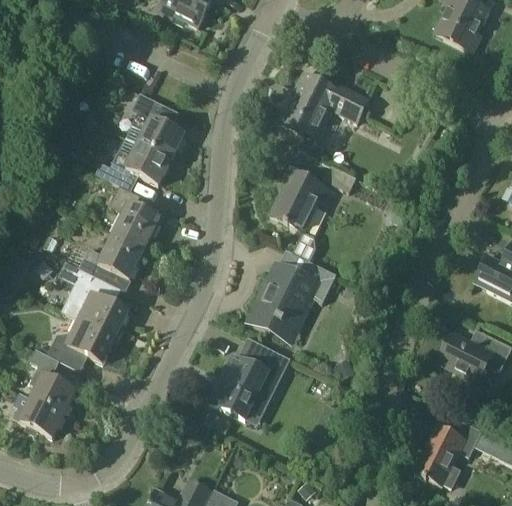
[(198,28),(212,1),(210,0),(163,0),(157,12),(172,20),(174,16),(198,28)]
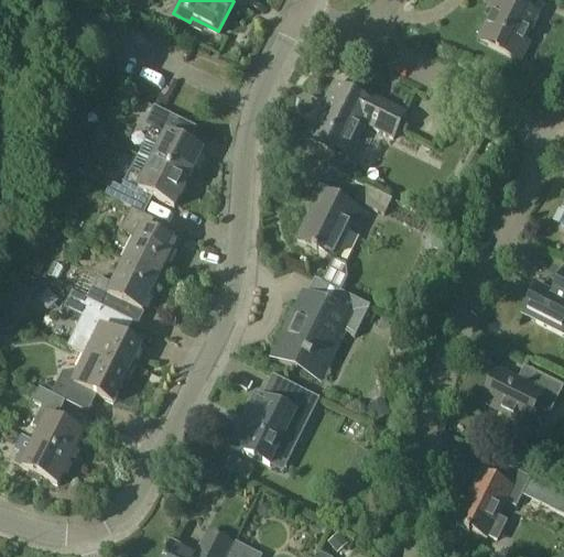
[(516,54),(537,11),(522,4),(524,0),(494,0),(492,3),(495,4),(479,36),(516,54)]
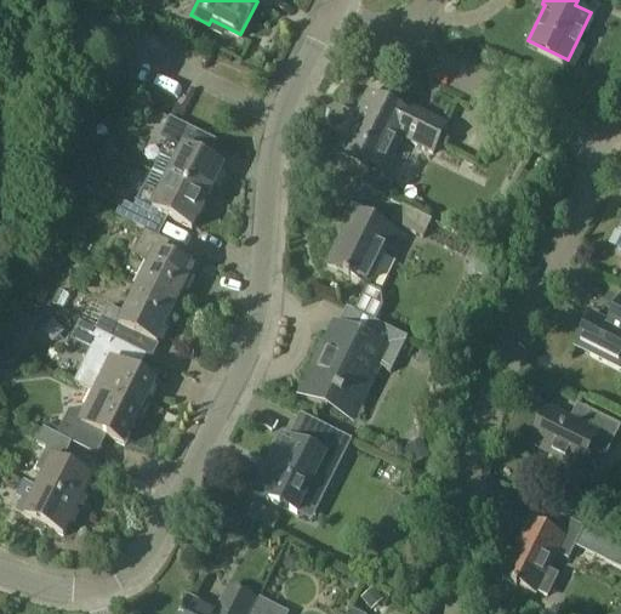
[(381,96),(365,87),(354,112),(357,113),(340,148),(370,164),(363,178),(386,189),(391,178),(381,174),(402,132),(432,148),(446,120),(385,90),(381,96)]
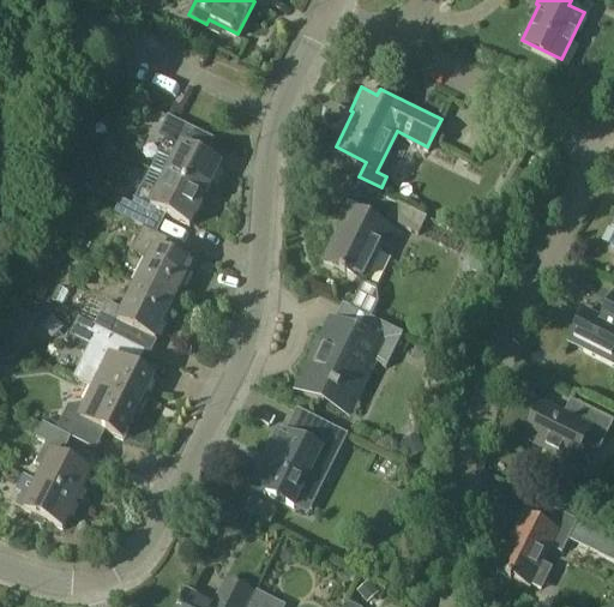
[(166,174),(204,193),(218,163),(190,149),(197,134),(167,119),(158,134),(167,138),(161,151),(174,157),(166,174)]
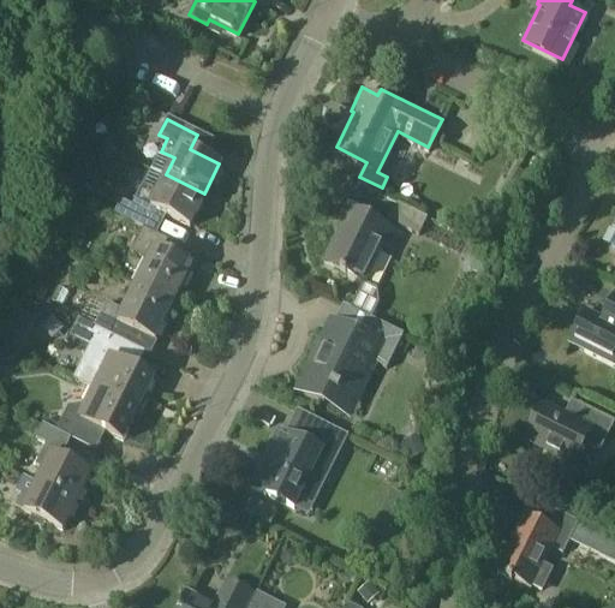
[(150,166),(143,182),(132,203),(124,198),(118,210),(157,231),(167,212),(189,224),(204,194),(166,174),(150,166)]
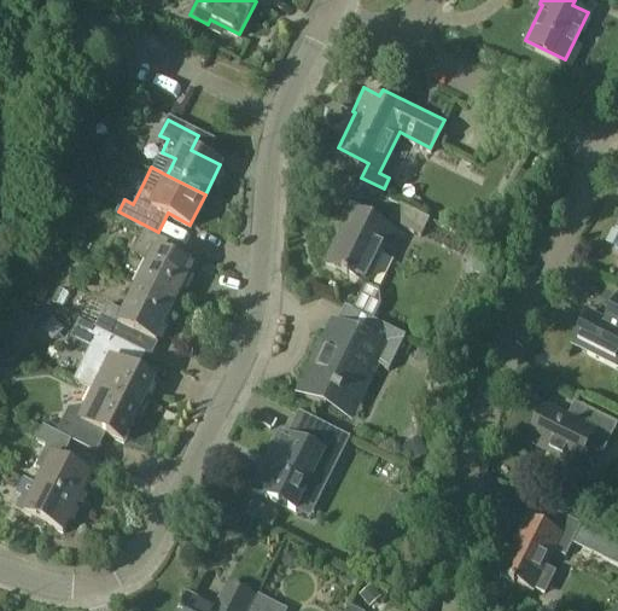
[(421,231),(430,215),(400,199),(391,216),(421,231)]
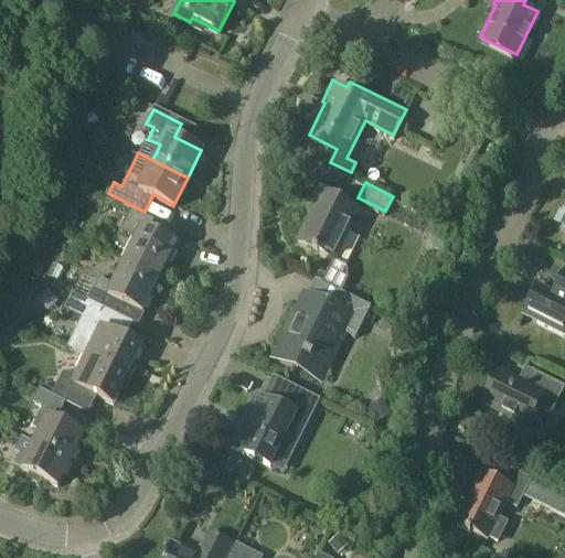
[(360,227),(368,211),(322,189),(298,239),(333,256),(350,222),(360,227)]
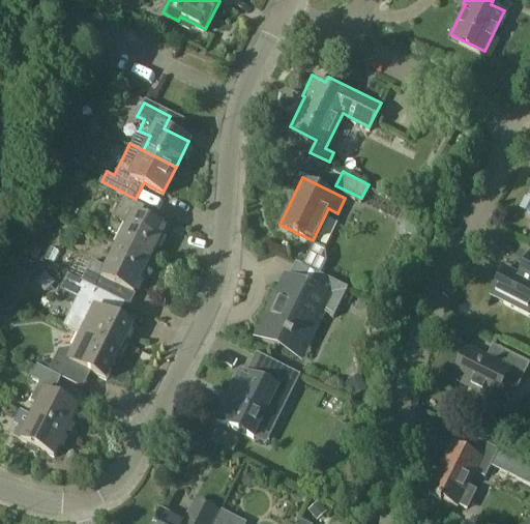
[(117,242),(148,258),(164,227),(133,211),(117,242)]
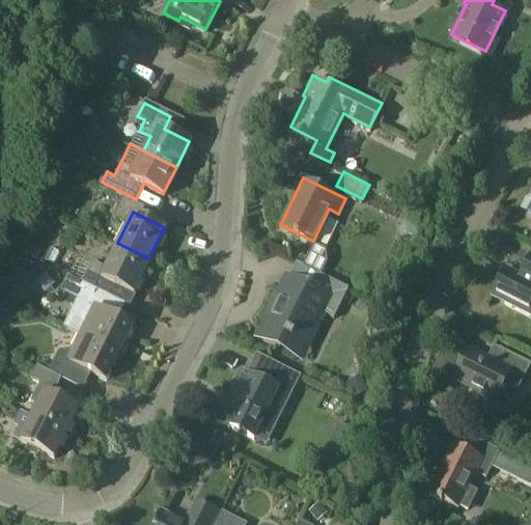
[(133,291),(148,258),(117,243),(105,267),(91,260),(83,278),(124,300),(127,301),(133,291)]
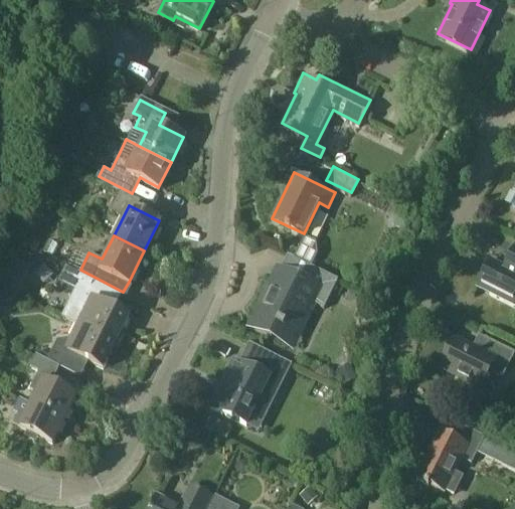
[(514,243),(505,264),(490,257),(477,285),(514,303),(514,305),(514,243)]
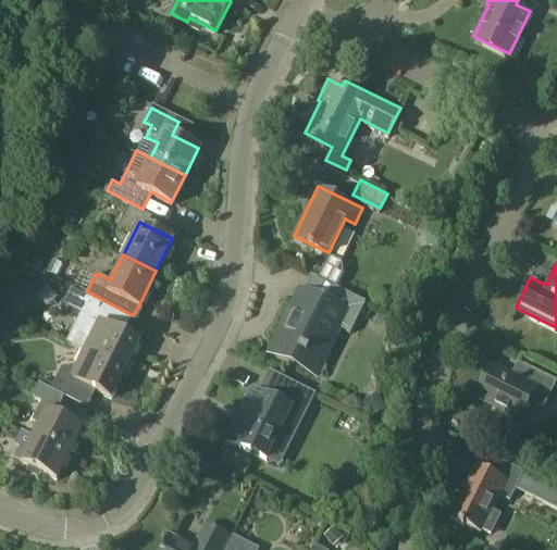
[(131,314),(87,291),(86,294),(72,287),(64,302),(88,314),(86,321),(97,326),(85,348),(124,367),(138,341),(121,333),(131,314)]
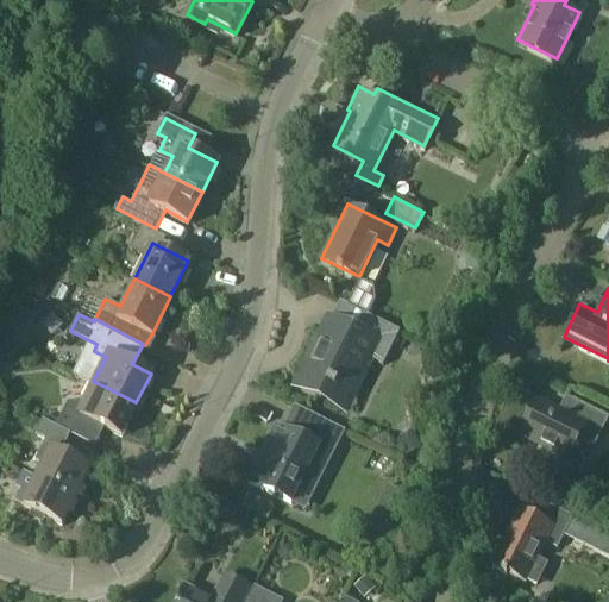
[(349,397),(375,343),(337,324),(309,378),(349,397)]
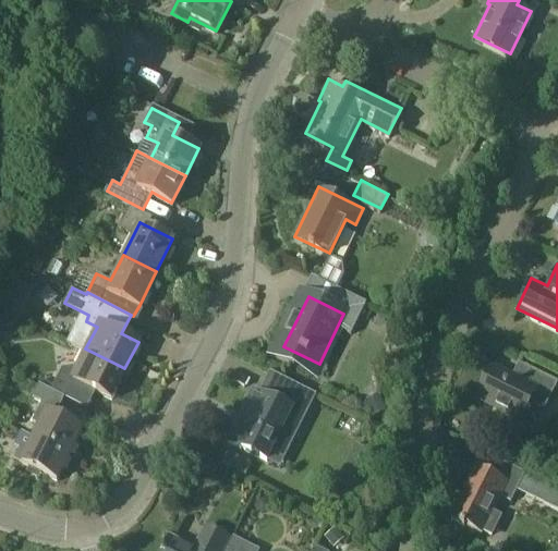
[(149,302),(145,311),(164,319),(168,310),(149,302)]
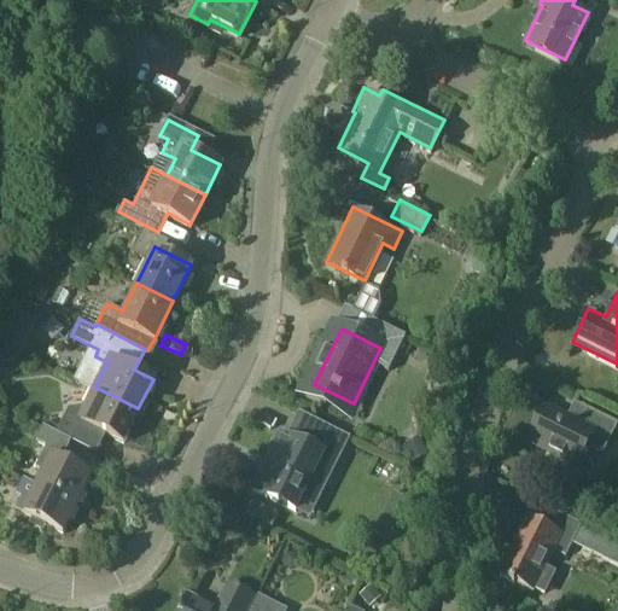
[(4,339),(0,347),(0,358),(17,356),(21,349),(4,339)]
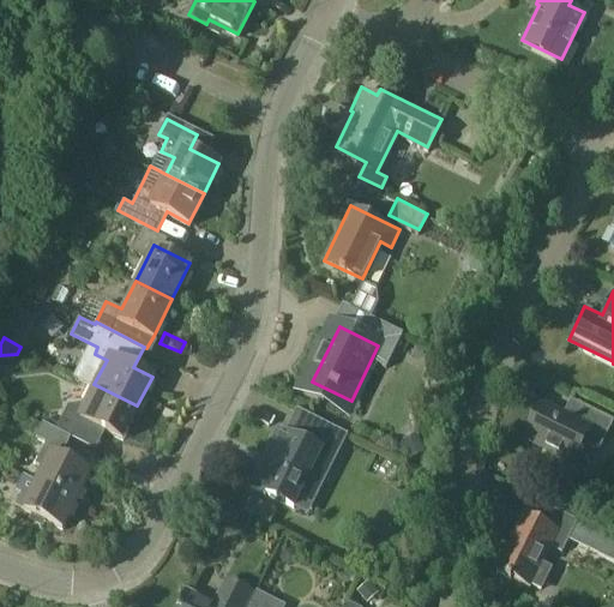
[(121,436),(137,406),(94,384),(88,397),(70,401),(56,428),(72,436),(95,448),(106,427),(121,436)]
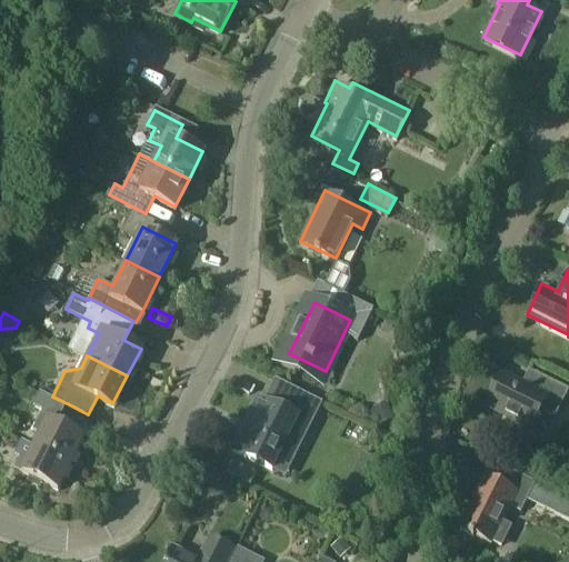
[(568,387),(538,371),(530,385),(505,371),(488,404),(529,424),(539,404),(556,413),(568,387)]
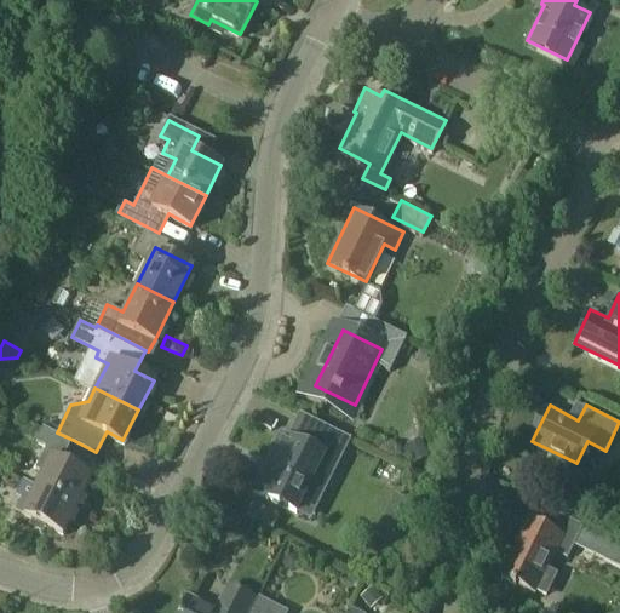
[(46,418),(44,425),(56,431),(59,425),(46,418)]
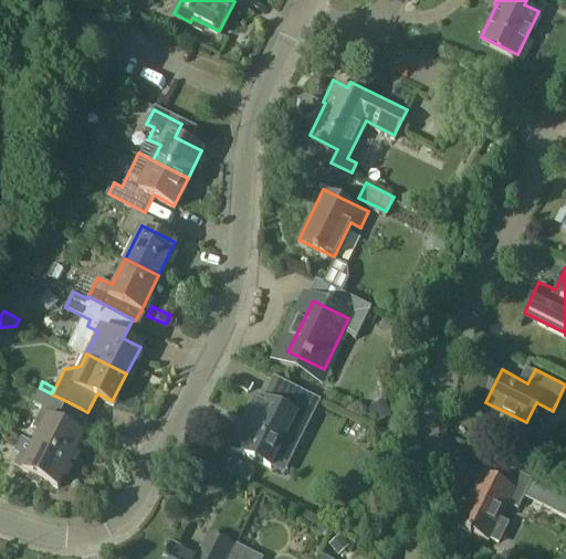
[(230,444),(250,455),(270,465),(295,414),(305,420),(317,397),(289,381),(276,403),(261,396),(247,425),(241,422),(230,444)]
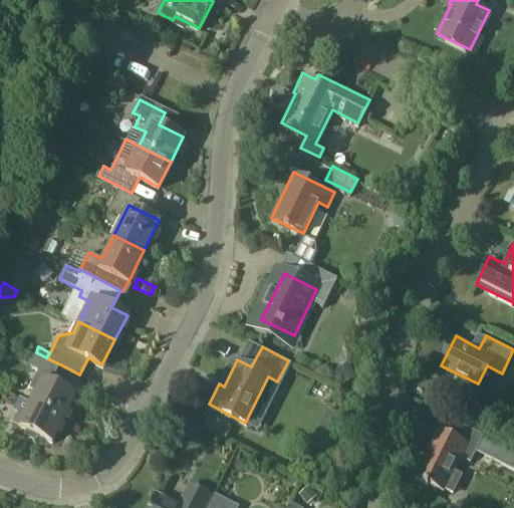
[(60,364),(47,358),(37,353),(32,362),(41,366),(31,387),(37,390),(31,402),(63,418),(74,395),(62,388),(65,381),(55,375),(60,364)]
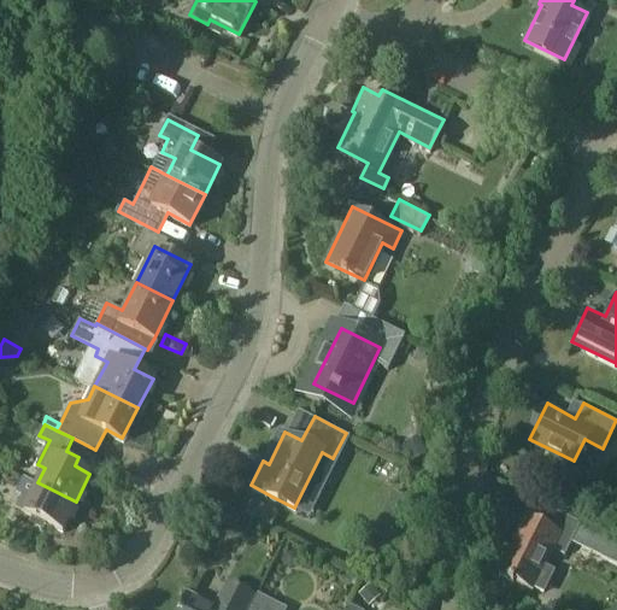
[(76,502),(37,482),(25,476),(18,490),(24,493),(18,508),(62,529),(76,502)]
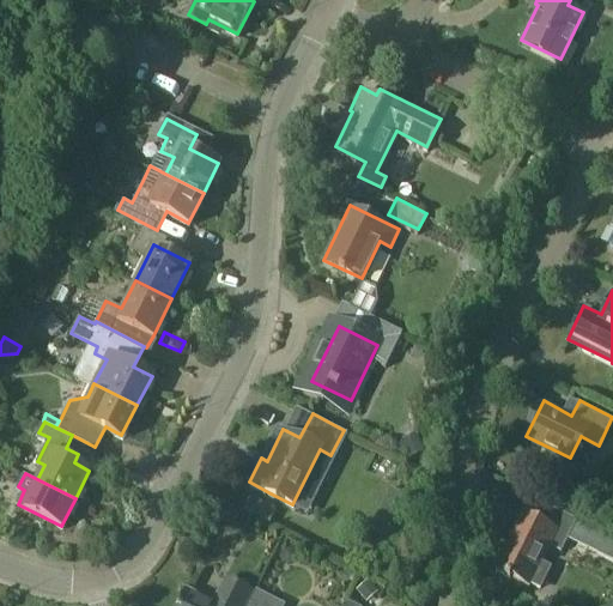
[(250,494),(244,505),(269,517),(275,505),(250,494)]
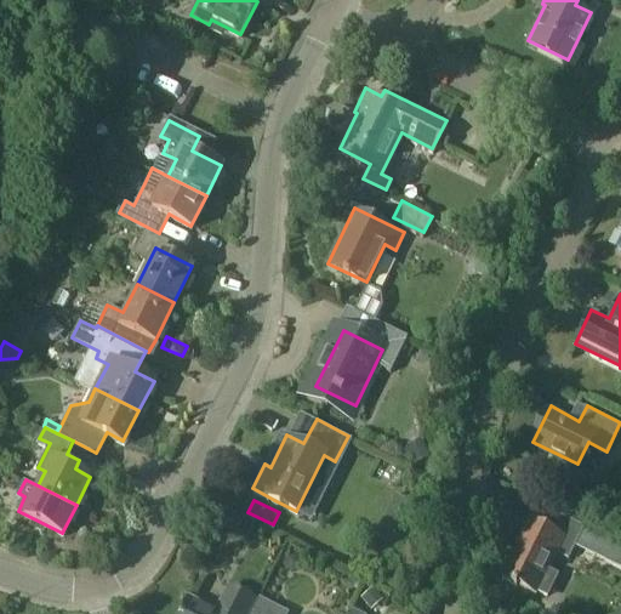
[(568,556),(584,524),(554,510),(546,526),(530,518),(501,574),(535,591),(536,587),(547,593),(559,570),(547,564),(556,550),(568,556)]
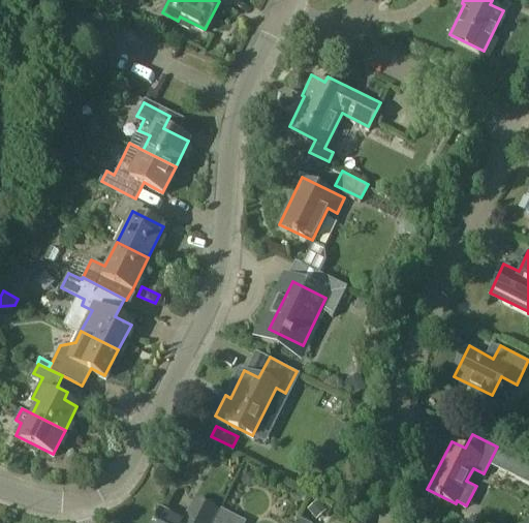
[(324,441),(319,452),(336,460),(340,450),(324,441)]
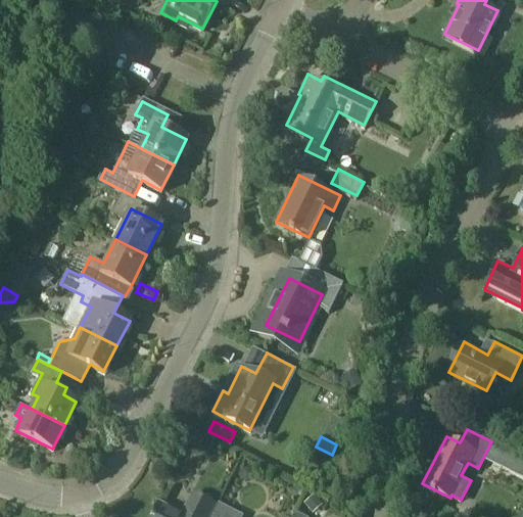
[(522,475),(522,473),(522,458),(516,455),(509,469),(522,475)]
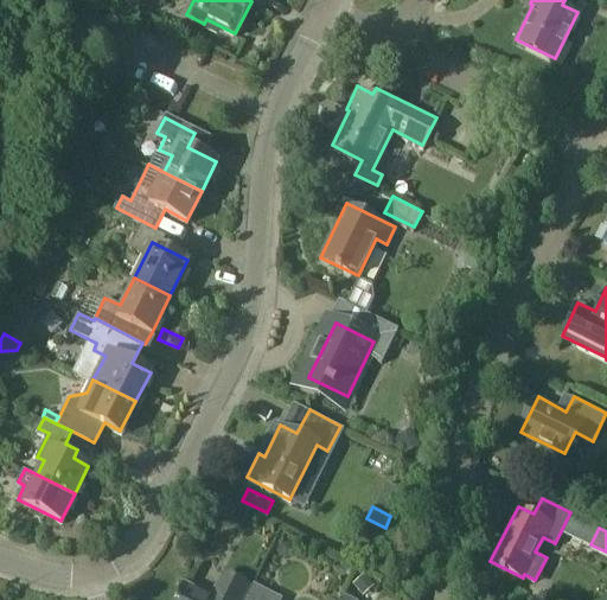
[(240,599),(250,580),(224,567),(210,594),(186,581),(176,599),(240,599)]
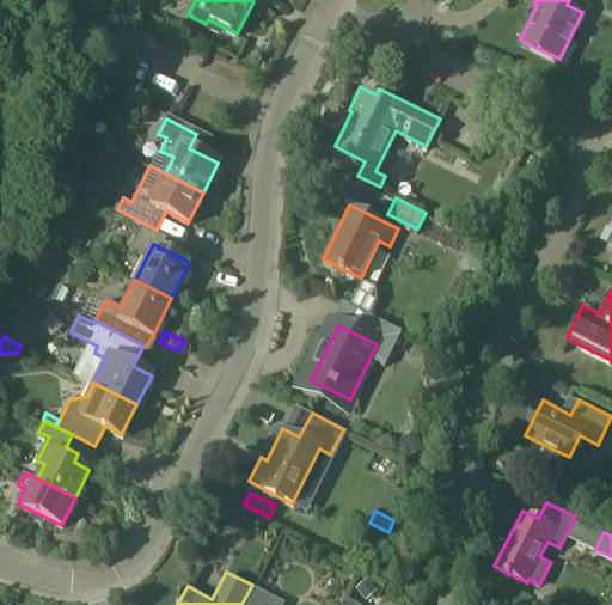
[(280,604),(283,599),(257,586),(246,604),(280,604)]
